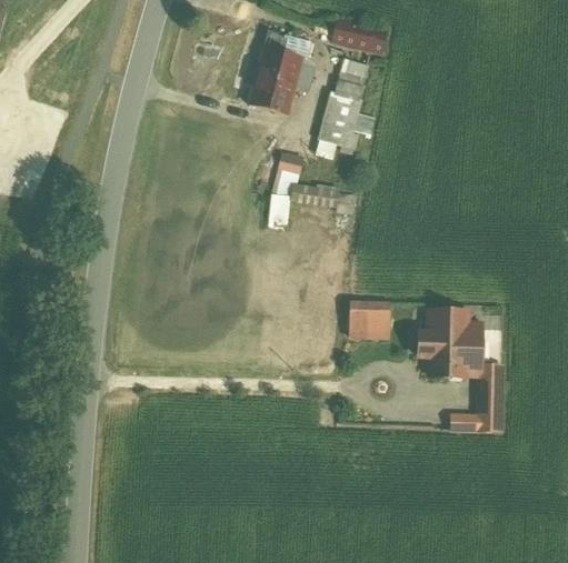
[(0,27),(9,0),(0,0),(0,27)]
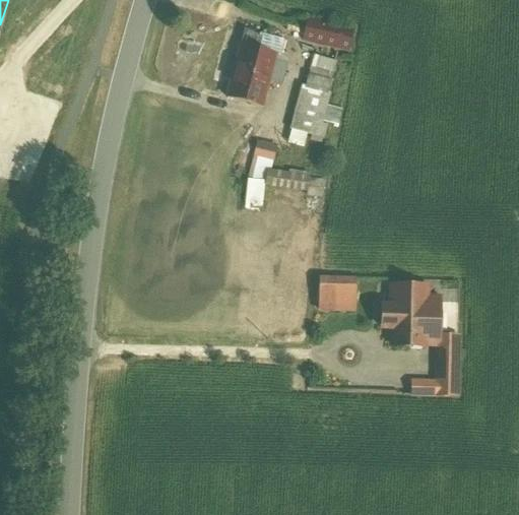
[(354,27),(309,17),(304,37),(327,43),(327,42),(349,47),(354,27)]
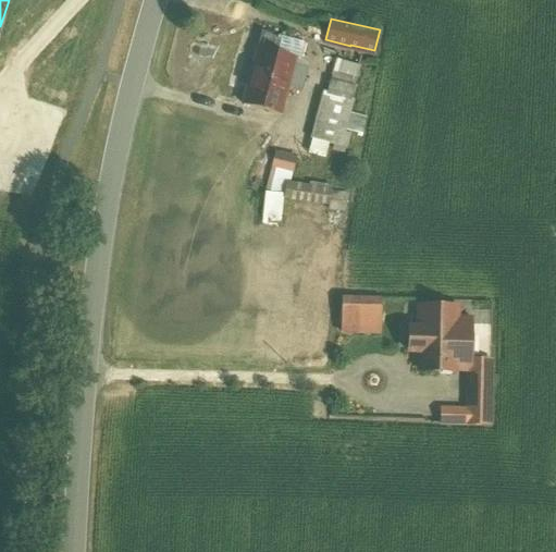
[(282,34),(262,29),(244,100),(282,111),(288,85),(303,89),(309,65),(295,62),(296,56),(278,51),(282,34)]
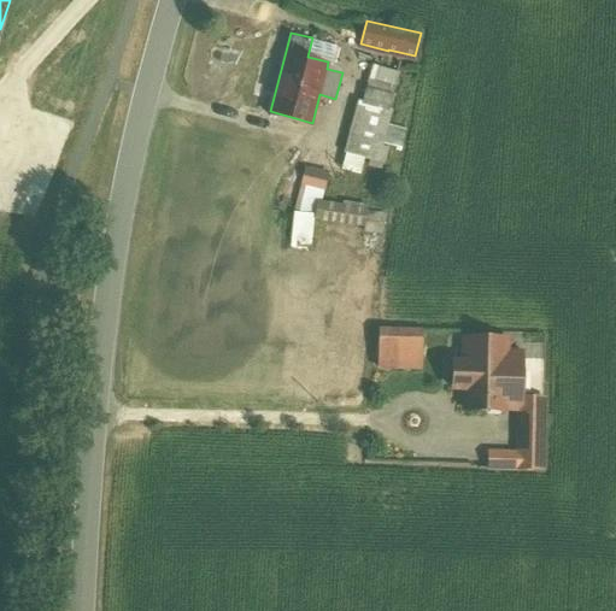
[(364,99),(358,98),(345,150),(376,159),(388,111),(393,94),(367,88),(364,99)]
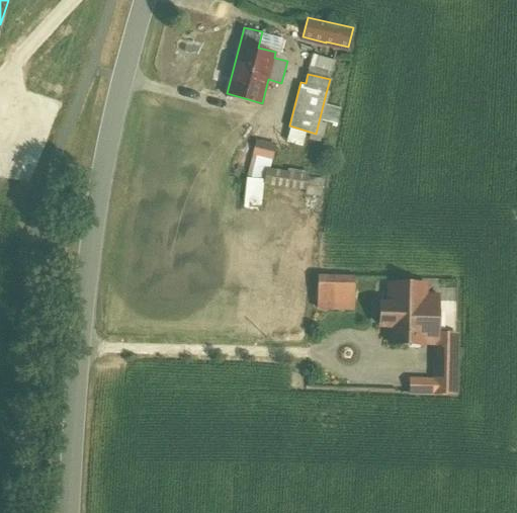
[(310,172),(271,166),(269,182),(307,188),(310,172)]
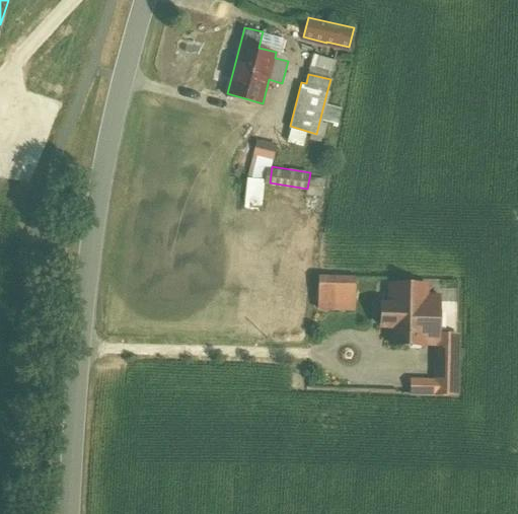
[(355,275),(320,275),(319,290),(355,291),(355,275)]
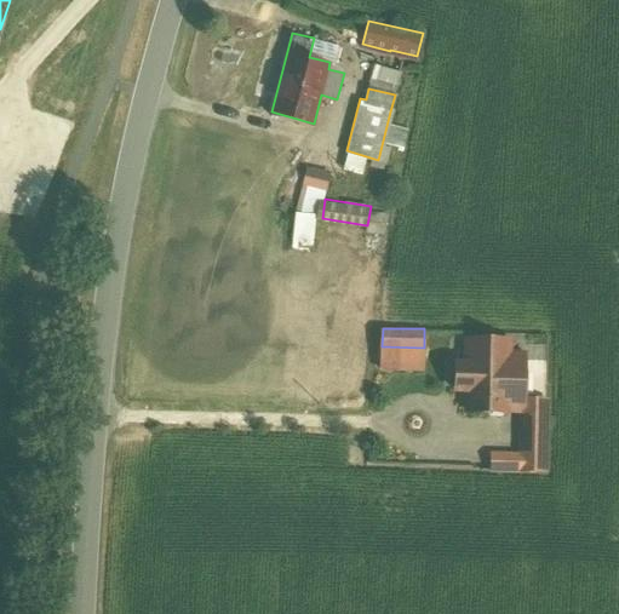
[(510,339),(468,338),(466,362),(457,362),(456,388),(469,388),(468,409),(506,411),(506,408),(521,408),(523,408),(523,397),(523,354),(510,353),(510,339)]
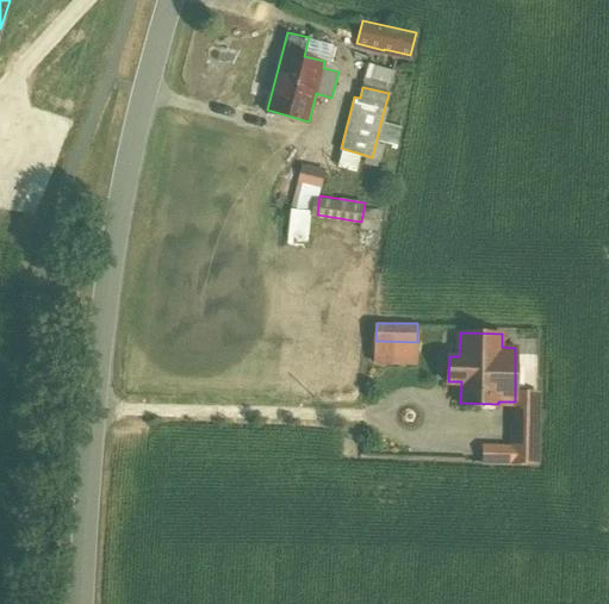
[(539,391),(515,391),(515,402),(513,402),(513,446),(511,461),(511,462),(538,462),(539,391)]
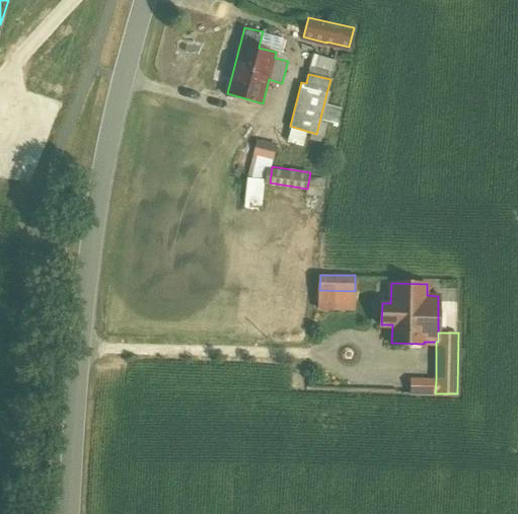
[(436,379),(415,378),(415,392),(435,392),(436,379)]
